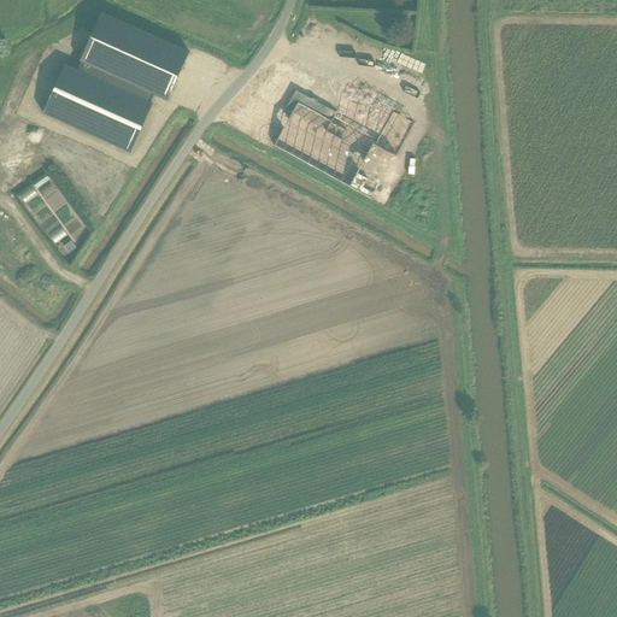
[(78,71),(65,65),(42,113),(130,153),(152,104),(151,104),(154,95),(168,101),(189,52),(101,13),(80,62),(82,63),(78,71)]
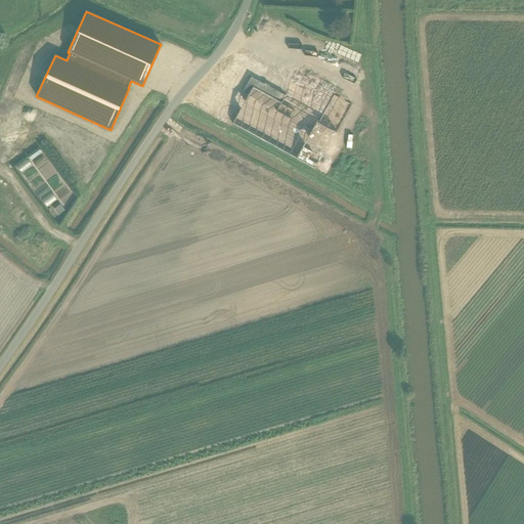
[(235,128),(325,169),(355,104),(338,96),(342,87),(311,74),(308,80),(300,76),(292,95),(257,80),(235,128)]
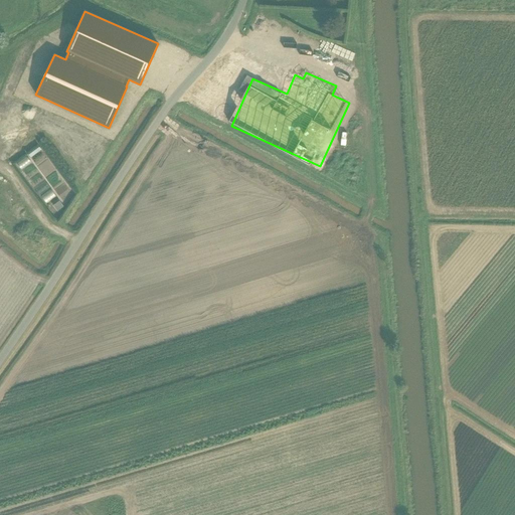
[(35,140),(15,152),(18,157),(38,145),(35,140)]
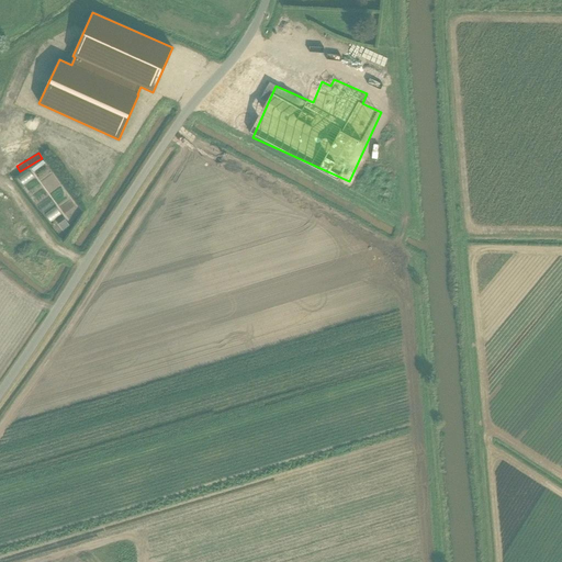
[(24,179),(25,184),(37,182),(35,176),(24,179)]
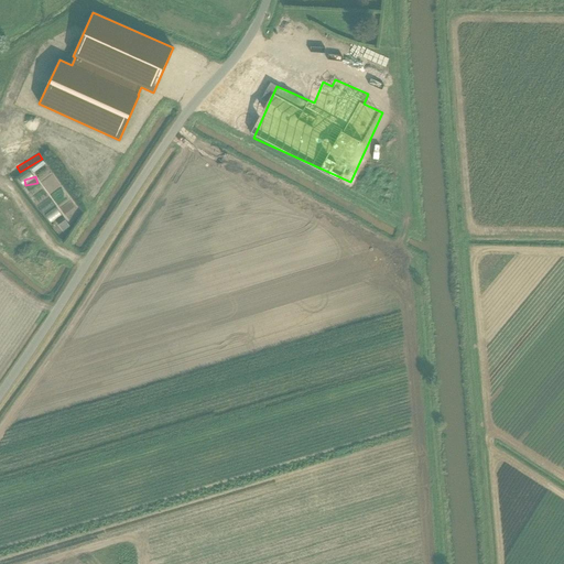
[(60,210),(51,218),(56,225),(65,217),(60,210)]
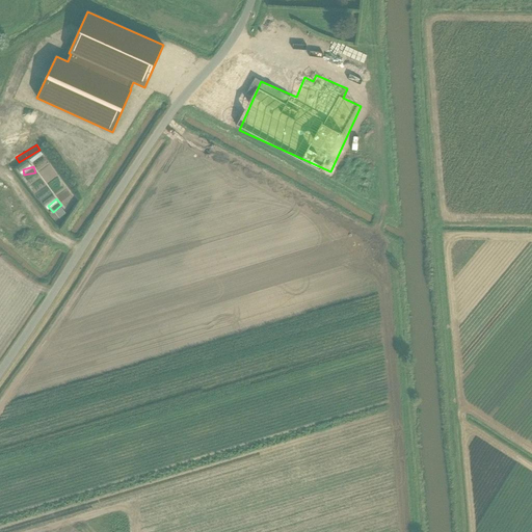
[(58,218),(65,214),(61,208),(54,212),(58,218)]
